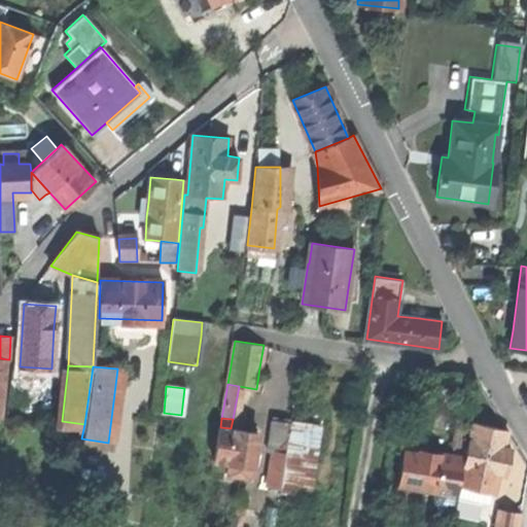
[(275,451),(286,453),(291,422),(273,419),(268,450),(275,451)]
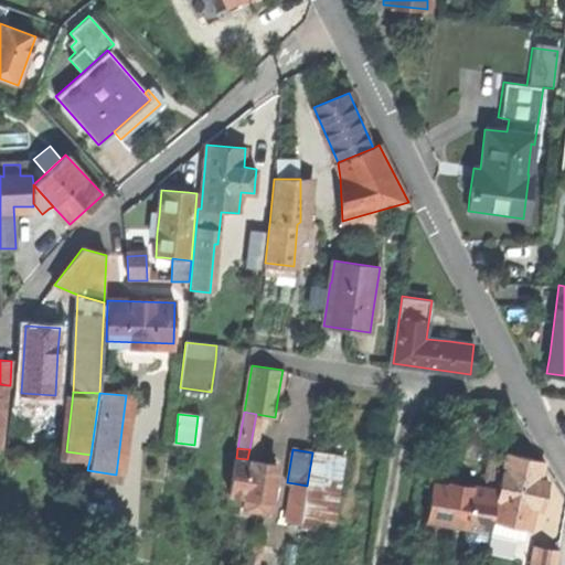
[(486,492),(493,494),(501,452),(490,450),(484,478),(486,492)]
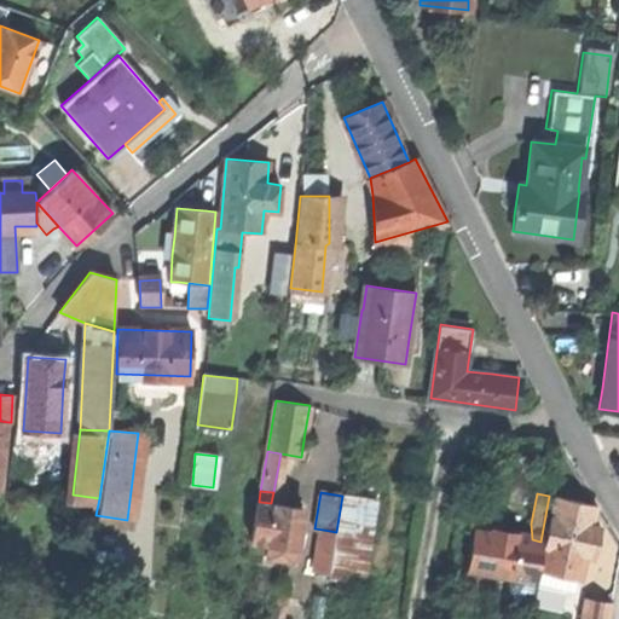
[(379,502),(342,496),(336,532),(330,573),(366,579),(379,502)]
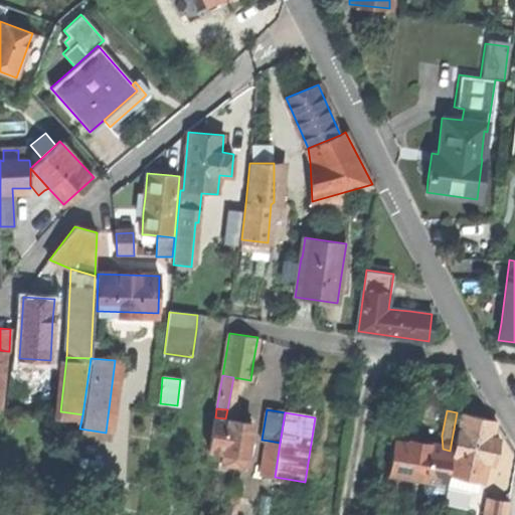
[(446,485),(471,490),(473,479),(483,481),(487,462),(495,463),(500,438),(493,437),(496,420),(482,417),(462,413),(454,451),(446,485)]
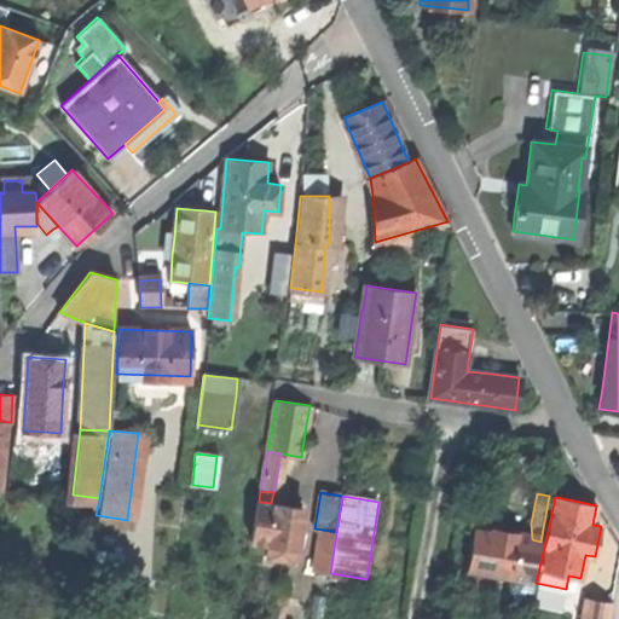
[(270,543),(293,548),(295,548),(302,509),(287,507),(271,503),(259,502),(252,541),(270,543)]
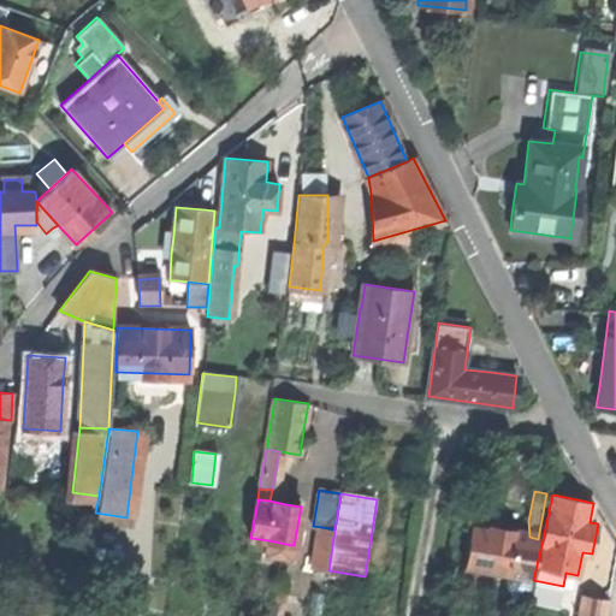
[(473,519),(472,527),(489,531),(491,522),(473,519)]
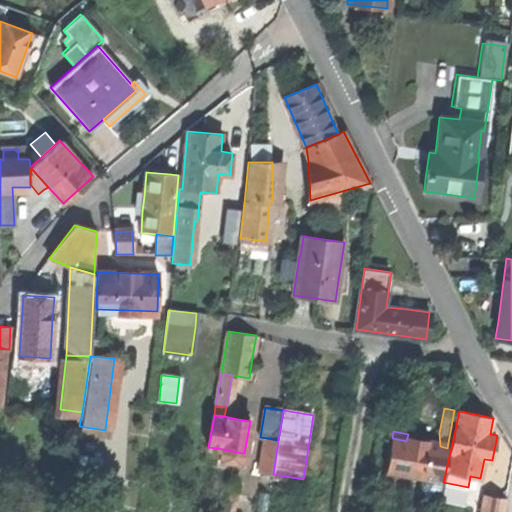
[(273,474),(278,440),(267,438),(261,472),(273,474)]
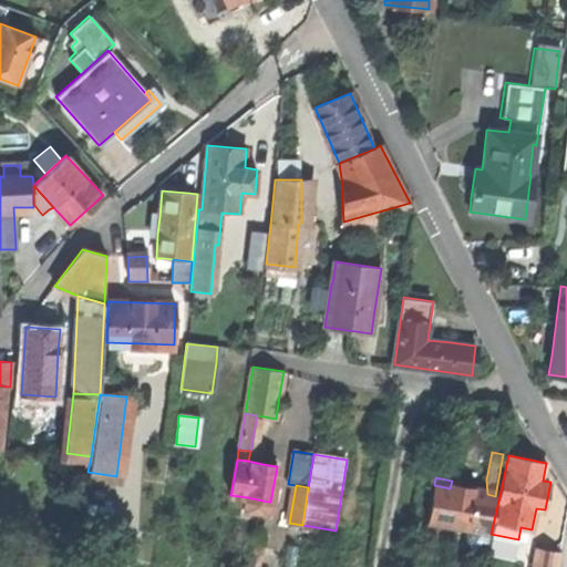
[(450,488),(434,485),(428,522),(442,524),(490,532),(495,496),(487,494),(460,490),(450,488)]
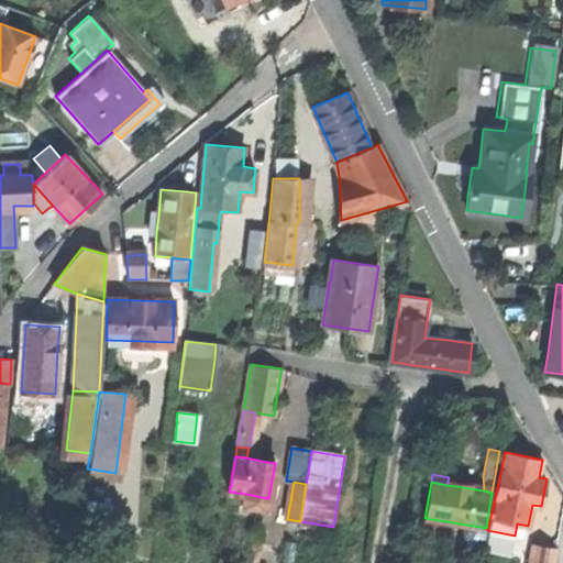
[(264,510),(266,498),(245,494),(243,506),(264,510)]
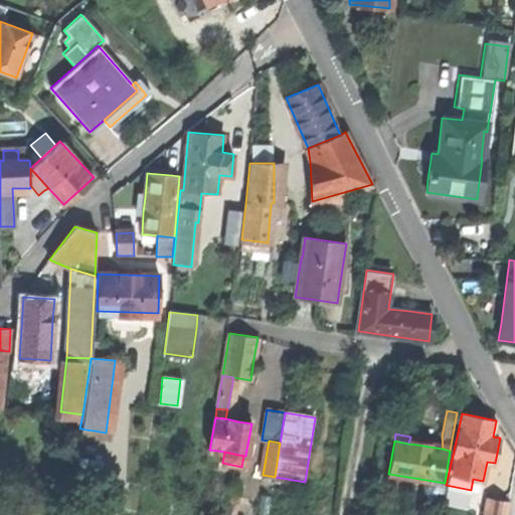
[(398,492),(401,476),(388,474),(385,490),(398,492)]
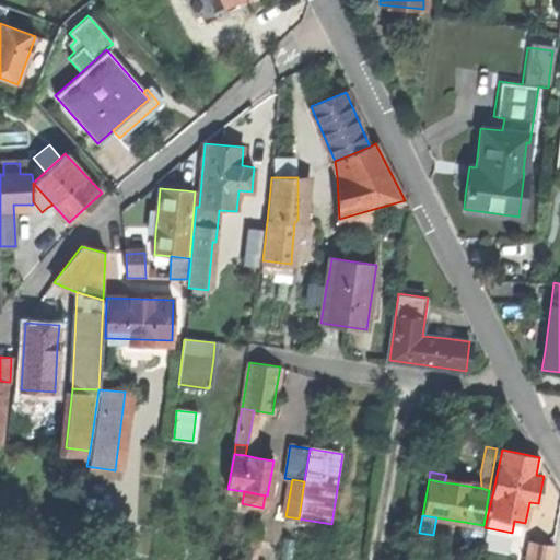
[(261,531),(254,529),(251,545),(253,545),(258,546),(261,531)]
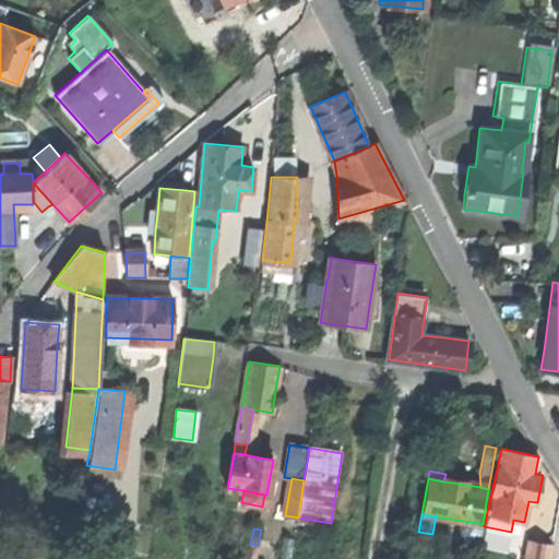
[(525,558),(548,558),(551,545),(530,540),(525,558)]
